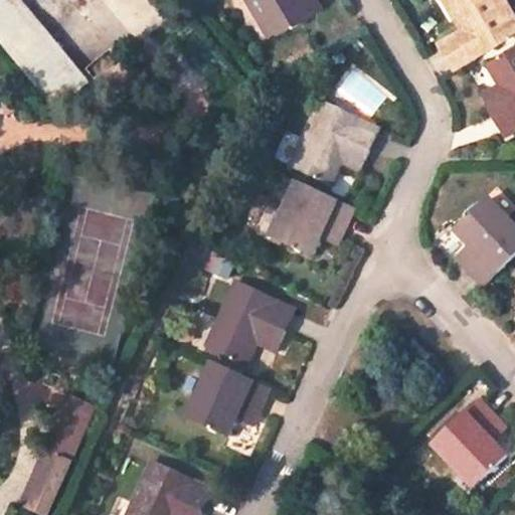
[(151,39),(120,0),(102,0),(53,39),(91,86),(151,39)]
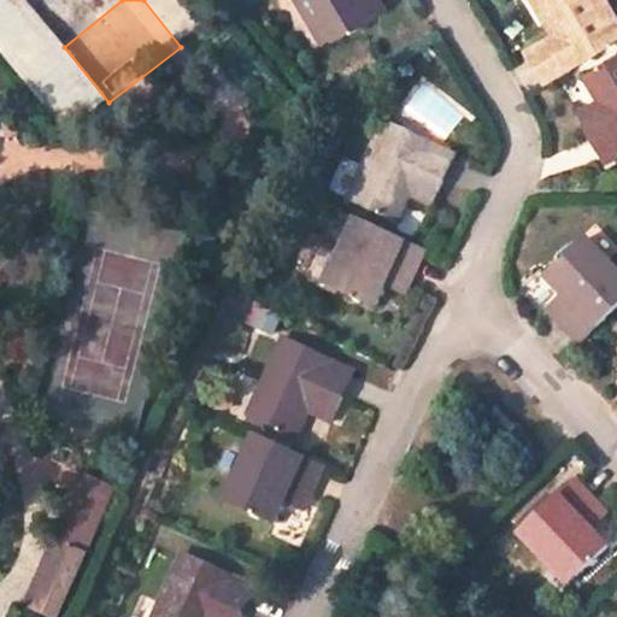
[(338,39),(315,0),(297,0),(324,46),(338,39)]
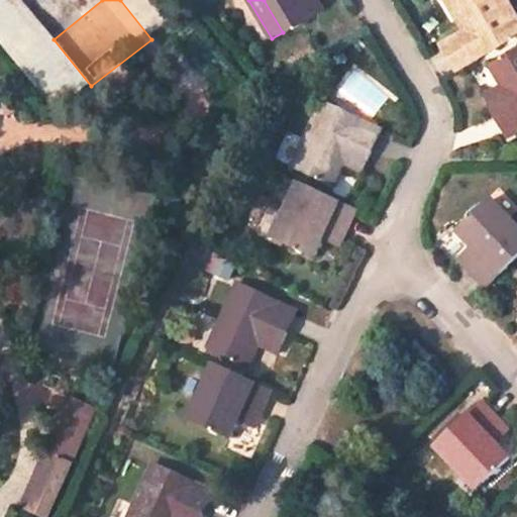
[(264,0),(283,32),(316,13),(308,0),(264,0)]
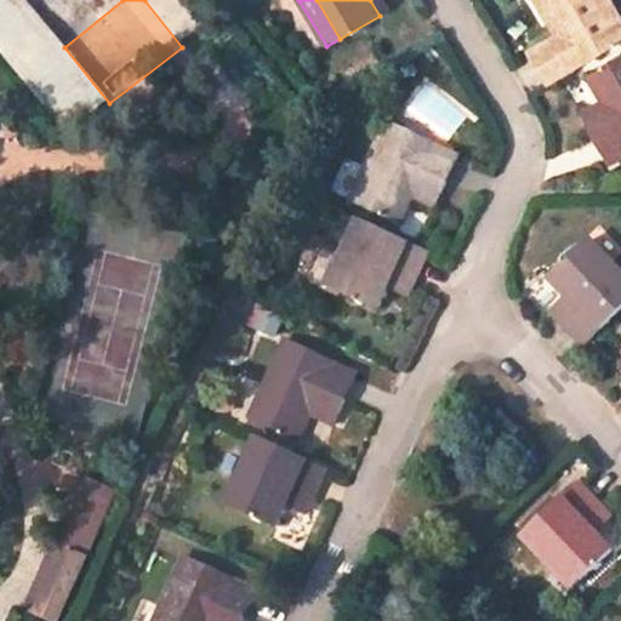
[(370,0),(380,16),(388,10),(382,0),(370,0)]
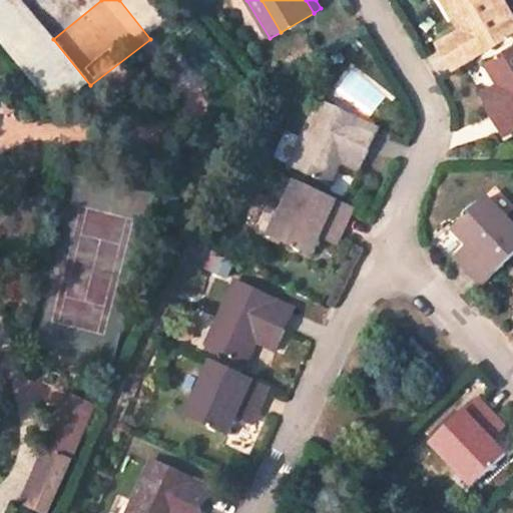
[(455,0),(470,26),(460,32),(440,45),(452,68),(512,32),(512,16),(503,0),(455,0)]
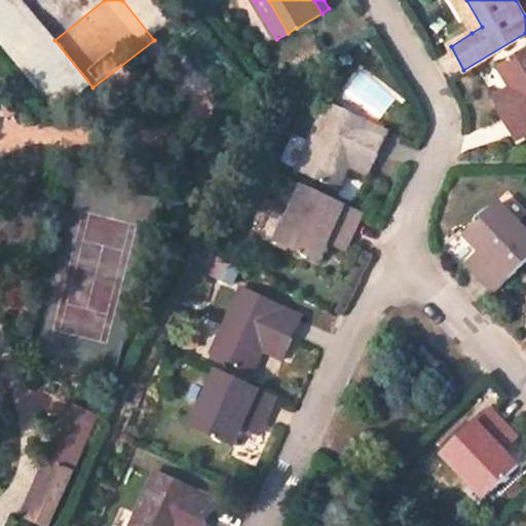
[(453,0),(472,33),(482,27),(466,0),(453,0)]
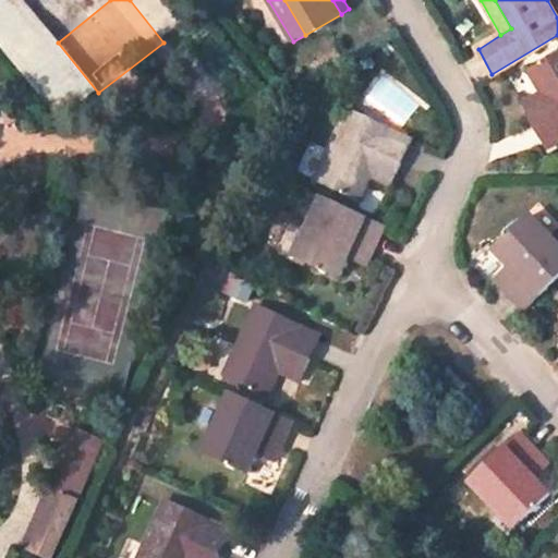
[(550,145),(557,140),(557,56),(532,72),(542,92),(548,102),(532,112),(550,145)]
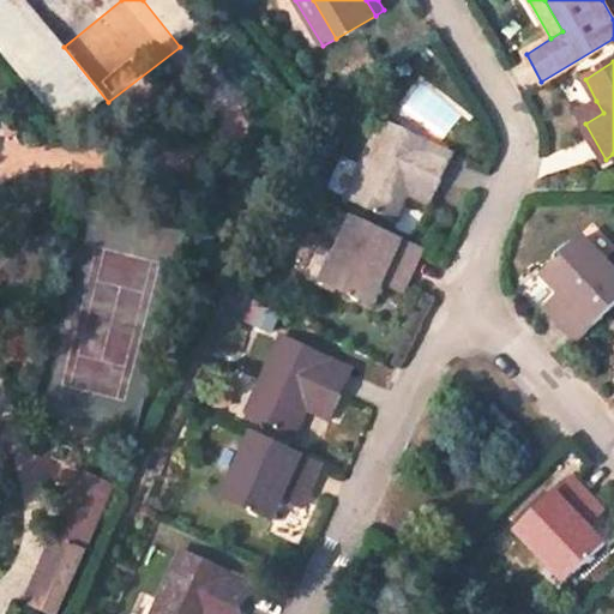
[(596,101),(579,113),(585,124),(603,113),(596,101)]
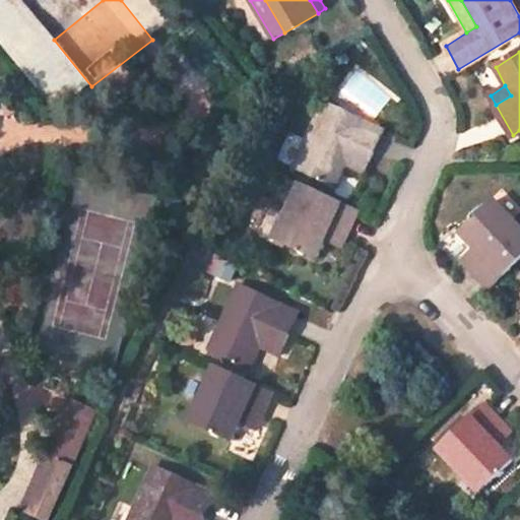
[(322,106),(293,169),(334,188),(344,168),(349,158),(366,166),(367,165),(381,134),(322,106)]
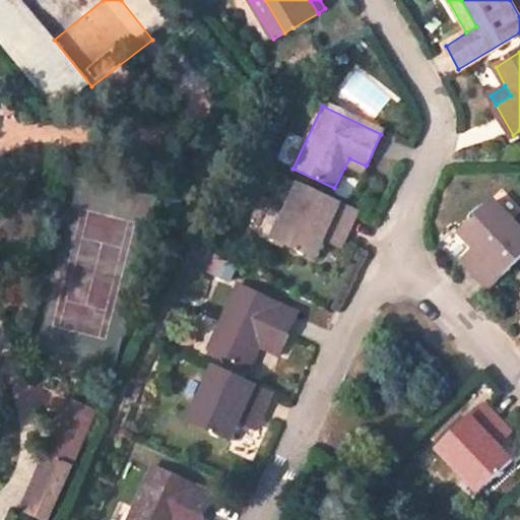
[(366,166),(349,158),(344,168),(361,176),(366,166)]
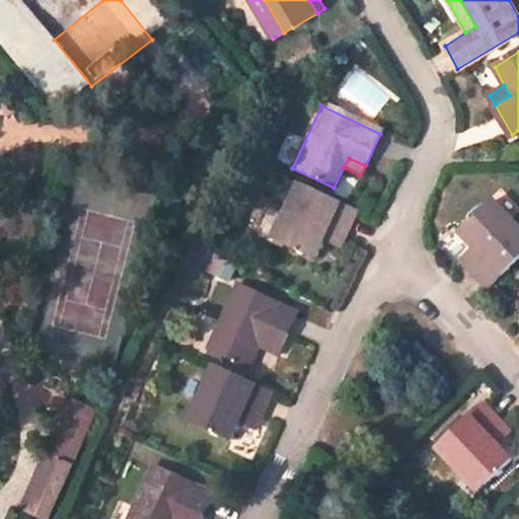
[(360,213),(298,184),(281,220),(290,225),(281,244),(316,262),(325,241),(330,231),(347,239),(360,213)]
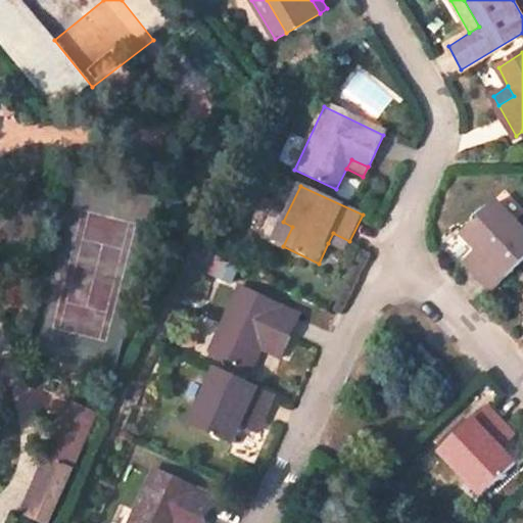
[(513,219),(500,203),(491,210),(505,226),(513,219)]
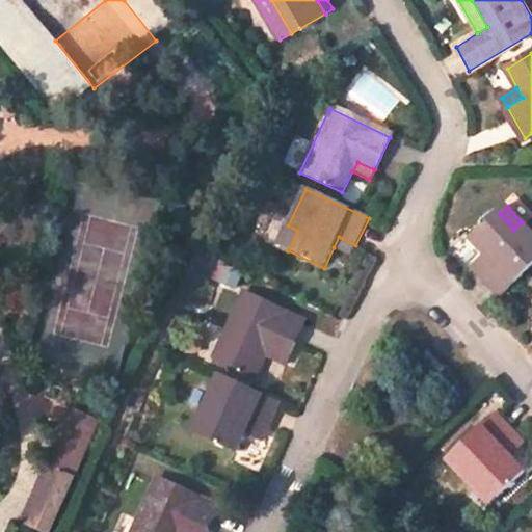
[(531,264),(531,233),(522,222),(513,230),(500,214),(472,240),(486,256),(496,266),(482,280),(497,296),(531,264)]
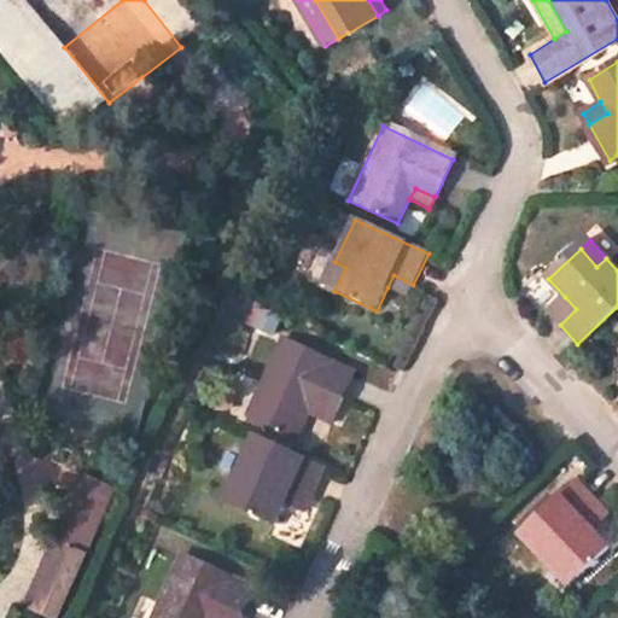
[(334,262),(324,286),(334,291),(345,268),(334,262)]
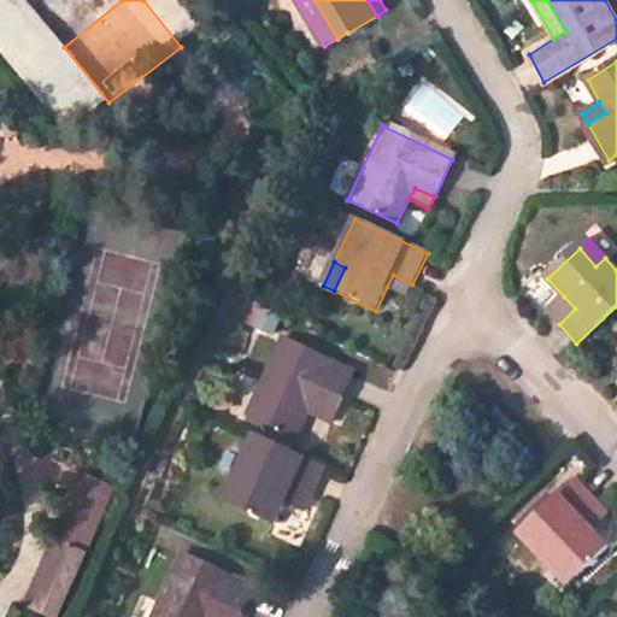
[(387,287),(407,295),(412,285),(393,275),(387,287)]
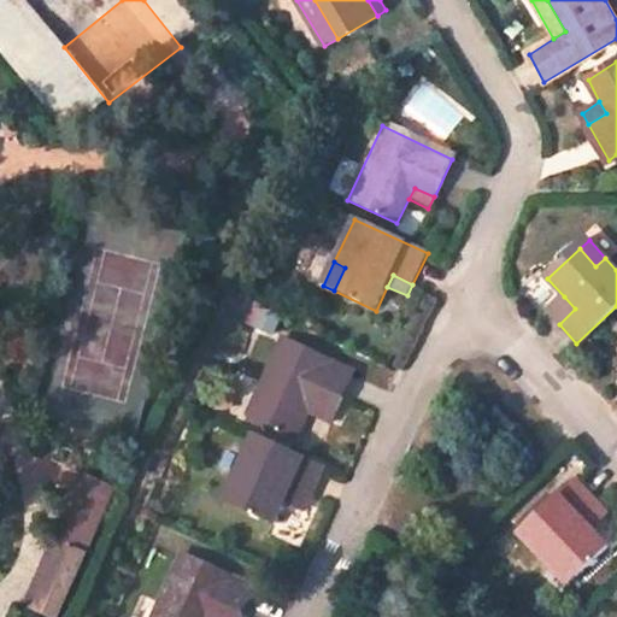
[(564,297),(548,312),(559,324),(575,309),(564,297)]
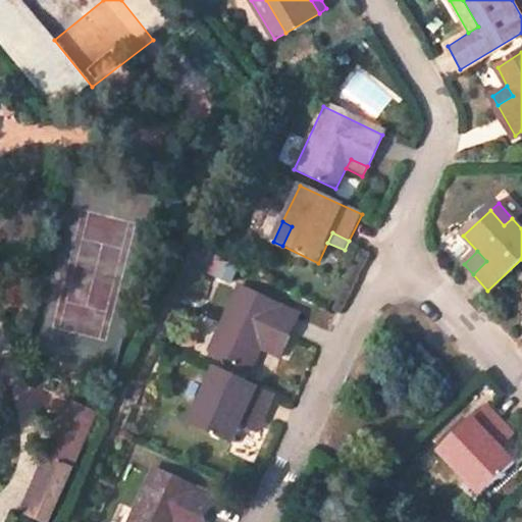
[(241,291),(210,354),(250,373),(260,351),(266,340),(283,348),(299,317),(241,291)]
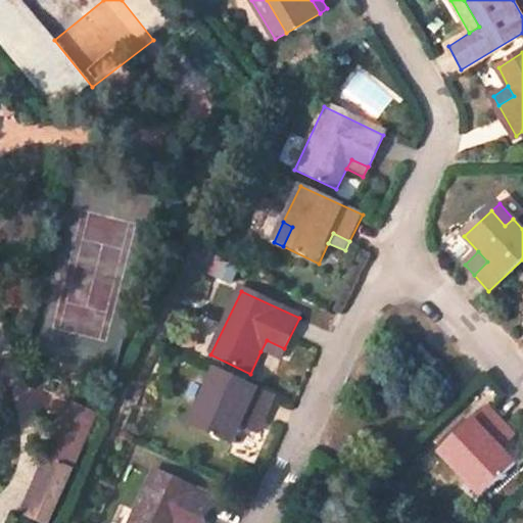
[(260,351),(279,360),(284,348),(267,340),(260,351)]
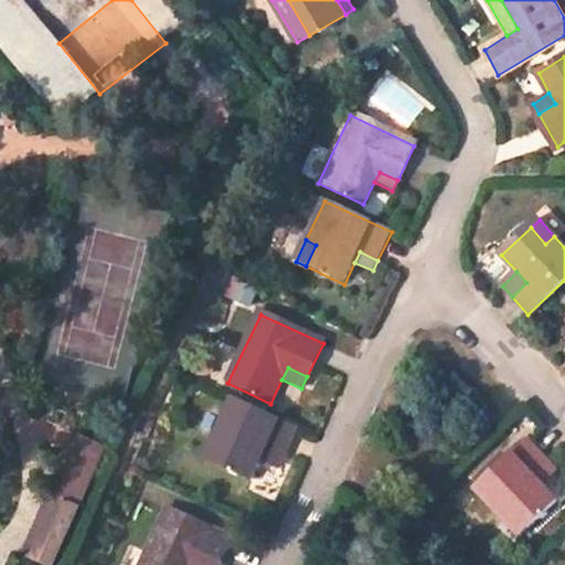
[(298,429),(235,400),(217,437),(227,443),(216,465),(249,481),(260,459),(267,446),(285,455),(298,429)]
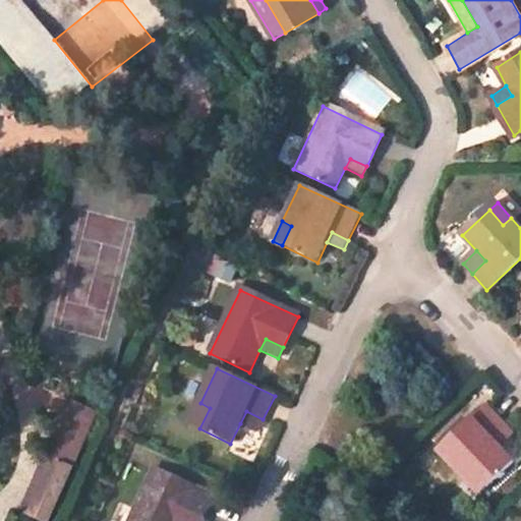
[(199,428),(210,408),(200,403),(190,424),(199,428)]
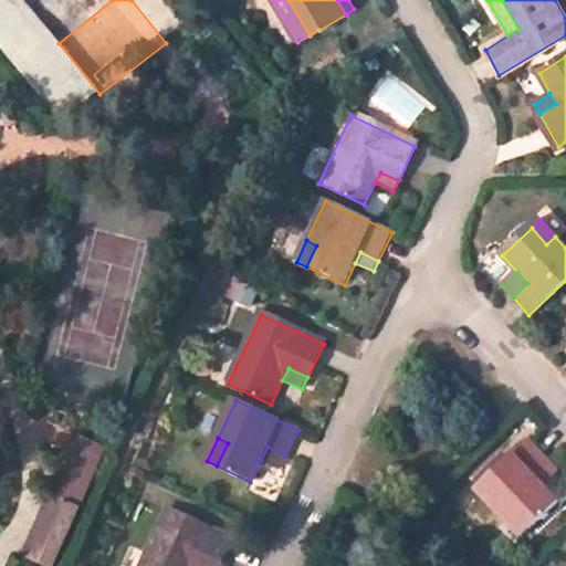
[(65,468),(92,481),(104,454),(76,442),(65,468)]
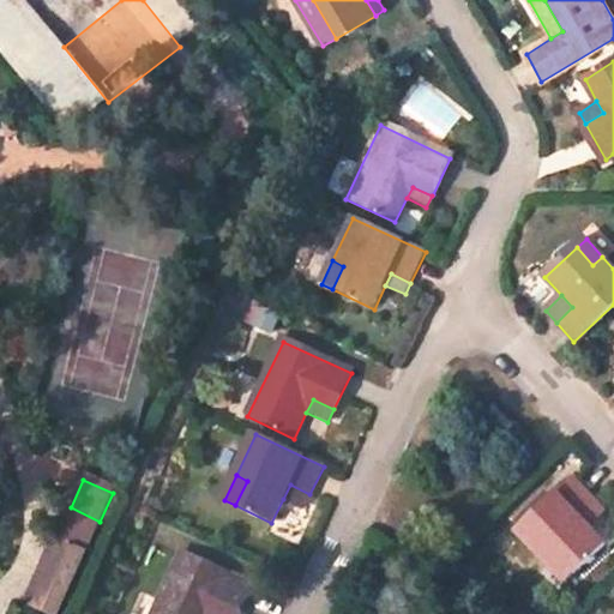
[(573,480),(517,533),(549,566),(557,557),(575,576),(606,545),(589,527),(578,516),(594,500),(573,480)]
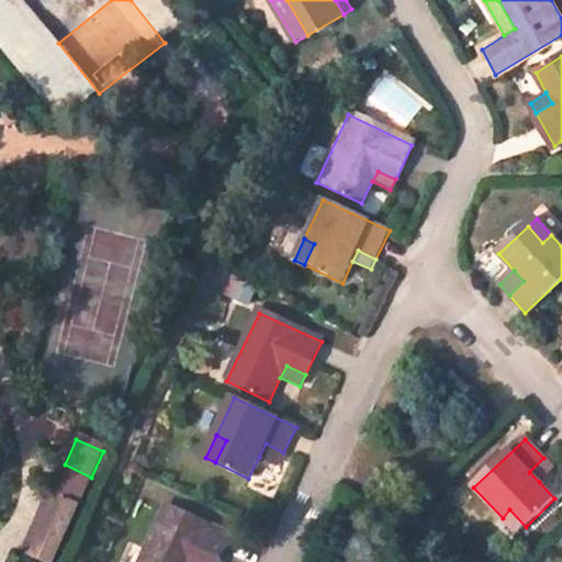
[(283,452),(266,444),(259,457),(278,465),(283,452)]
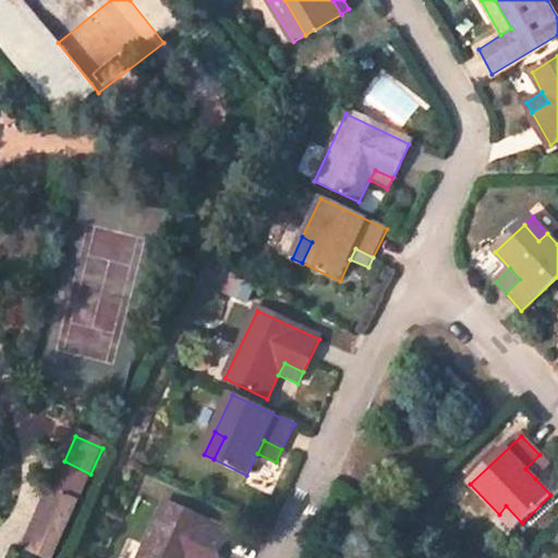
[(540,455),(525,469),(535,478),(549,464),(540,455)]
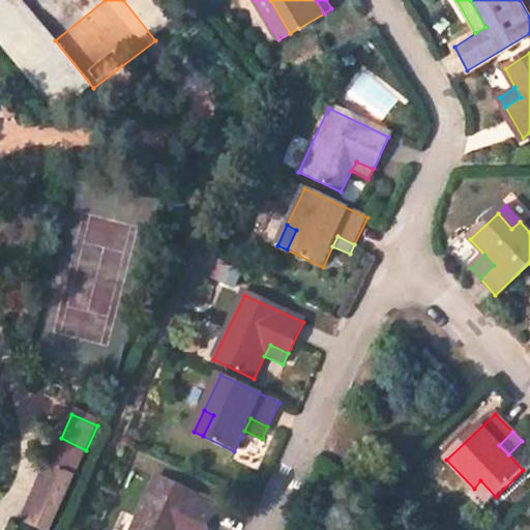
[(45,470),(70,482),(86,450),(61,438),(45,470)]
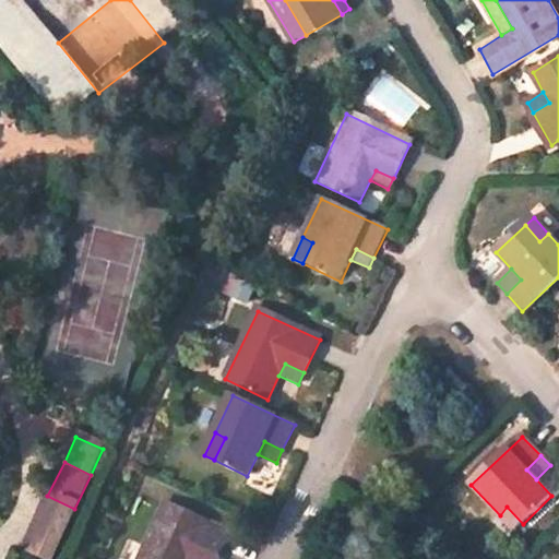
[(21,551),(36,558),(50,558),(74,509),(47,496),(21,551)]
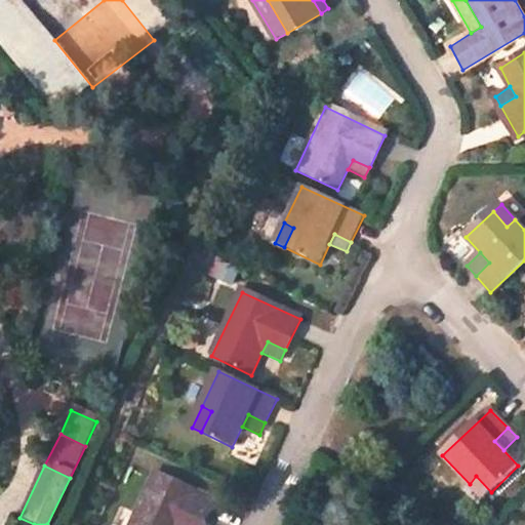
[(155,476),(131,524),(205,524),(215,505),(155,476)]
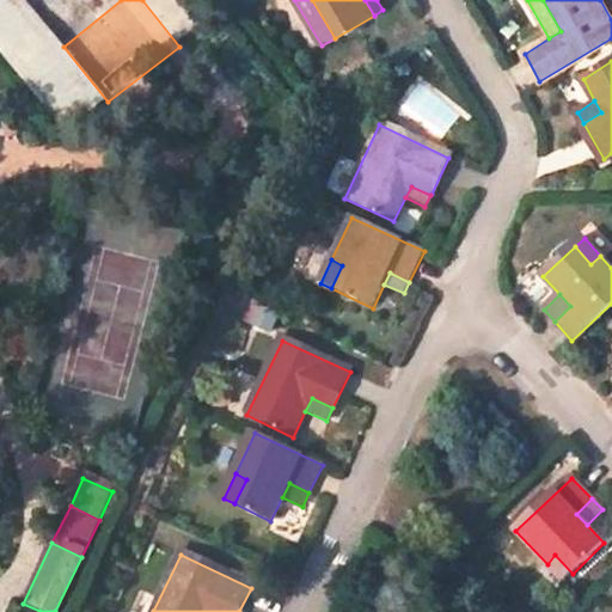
[(548,564),(564,582),(573,574),(555,555),(548,564)]
